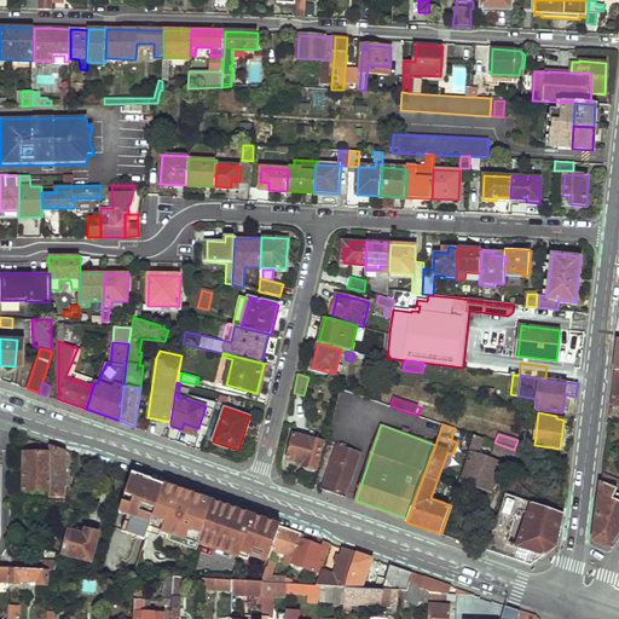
[(316,470),(323,443),(294,435),(288,460),(305,463),(304,467),(316,470)]
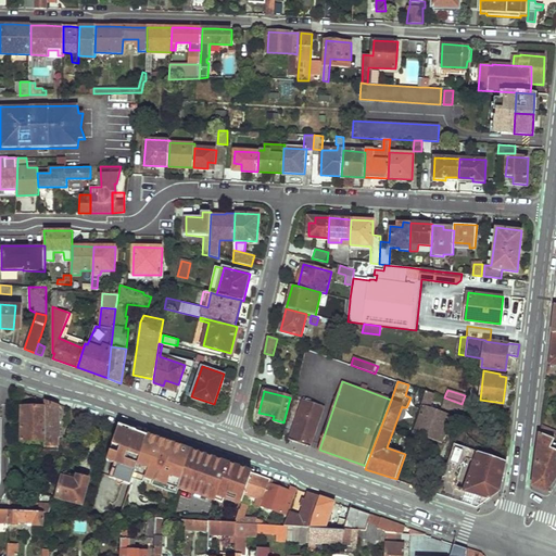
[(429,409),(436,394),(426,391),(420,407),(424,408),(415,432),(442,441),(450,417),(429,409)]
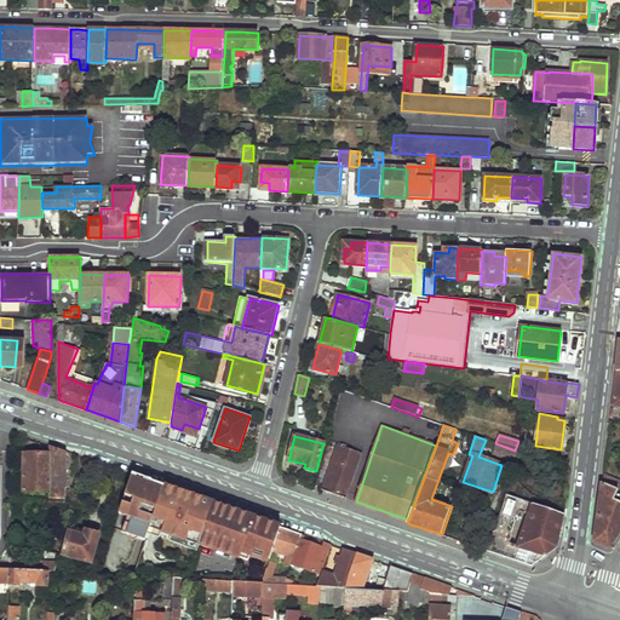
[(517,463),(521,452),(515,451),(495,443),(492,454),(517,463)]
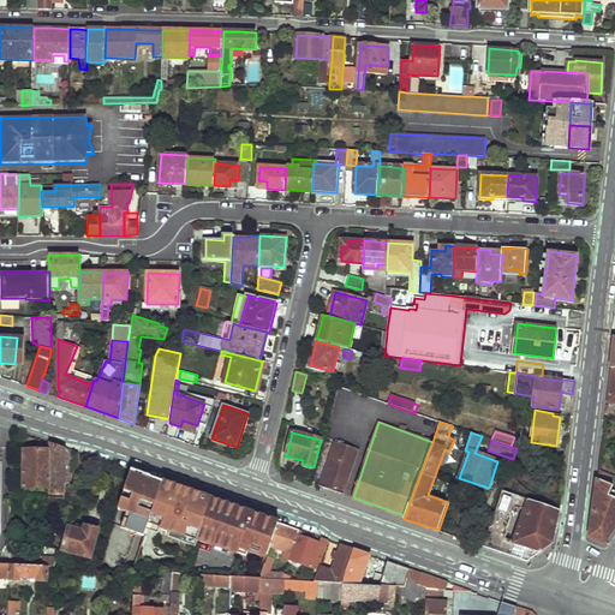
[(344,497),(359,452),(335,442),(318,489),(344,497)]
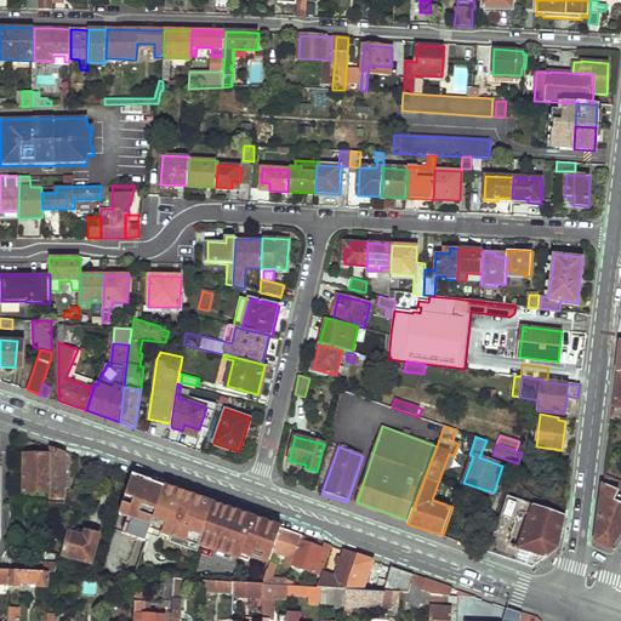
[(50,494),(50,499),(64,499),(64,489),(66,489),(66,453),(50,448),(50,454),(50,494)]
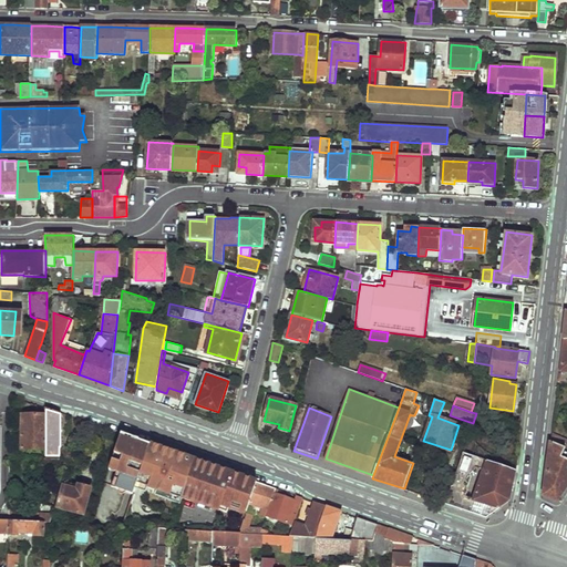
[(22,414),(22,451),(45,451),(45,414),(33,414),(33,413),(26,413),(26,414),(22,414)]
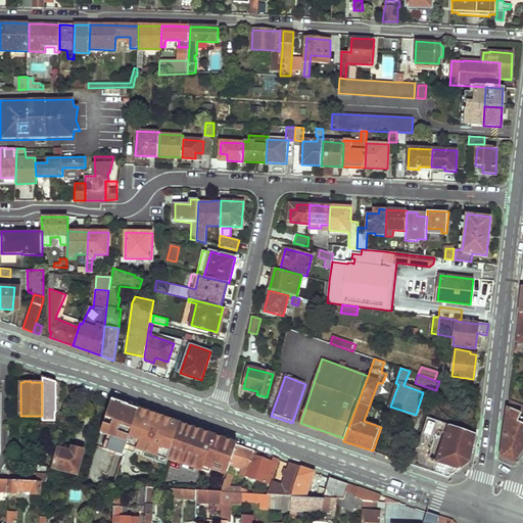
[(522,405),(509,398),(506,421),(502,456),(514,462),(520,453),(522,446),(522,405)]
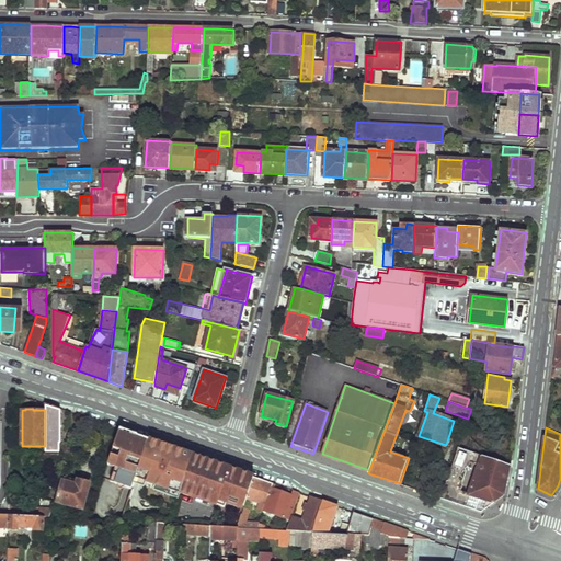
[(124,434),(118,433),(111,456),(118,459),(114,468),(112,474),(121,479),(117,485),(130,491),(135,478),(147,444),(135,439),(136,436),(130,434),(127,434),(125,434),(124,434)]
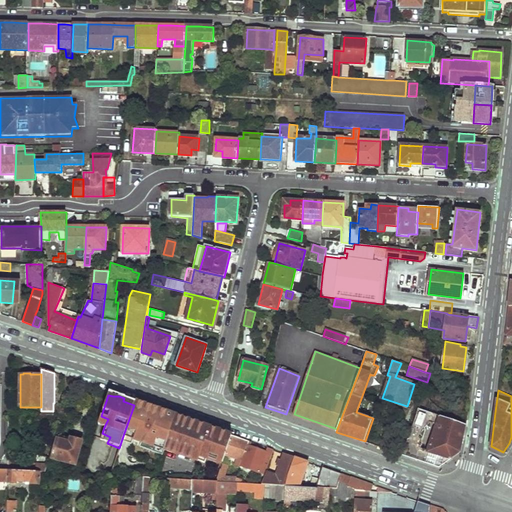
[(134,405),(123,436),(133,440),(154,448),(154,447),(164,451),(164,450),(195,461),(195,460),(204,463),(207,456),(223,462),(225,455),(232,436),(175,416),(162,411),(161,414),(148,409),(149,407),(135,402),(134,405)]
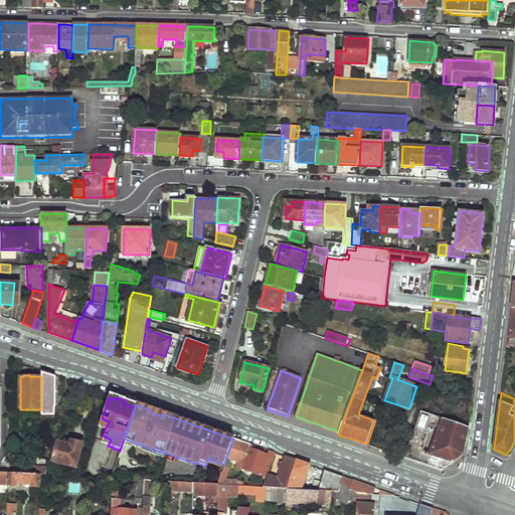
[(466,439),(467,427),(421,410),(404,458),(418,463),(422,451),(424,446),(424,443),(420,443),(423,435),(424,436),(428,425),(432,426),(433,423),(440,426),(431,454),(426,465),(443,471),(464,455),(466,439)]
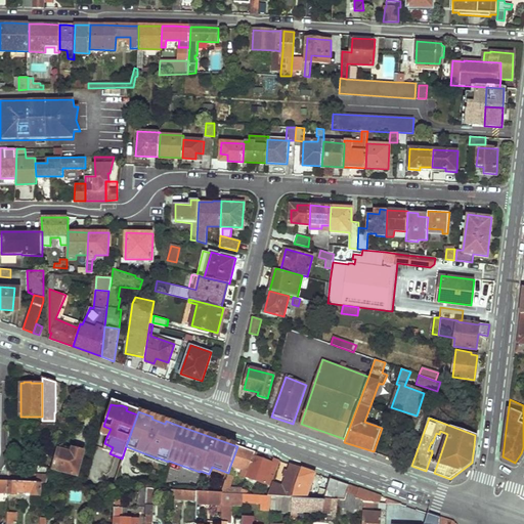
[(100,435),(106,437),(111,429),(103,426),(100,435)]
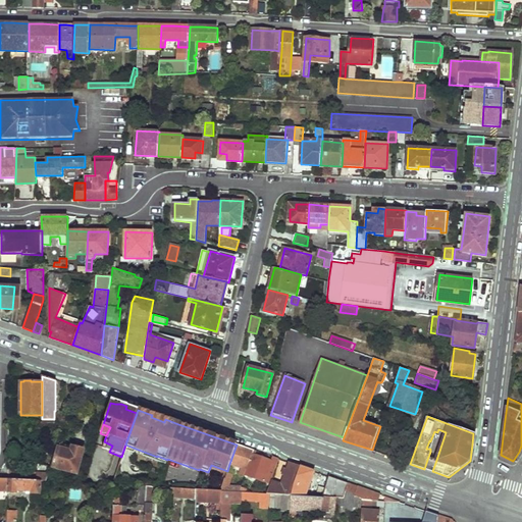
[(237,445),(229,464),(242,468),(240,475),(245,477),(246,475),(253,455),(254,451),(237,445)]
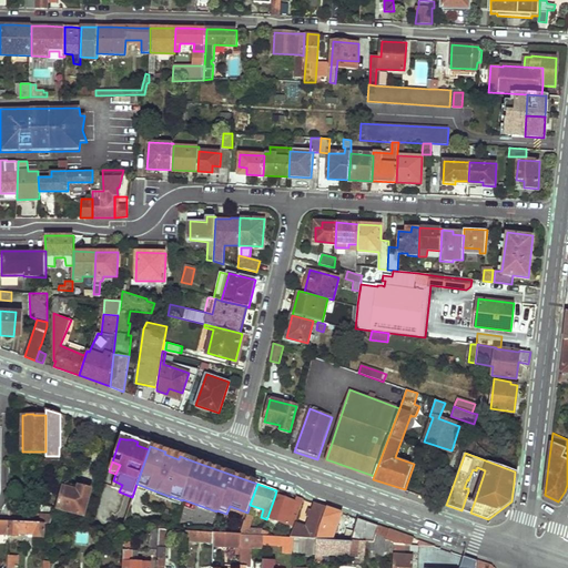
[(0,520),(9,521),(9,506),(9,486),(1,486),(0,486),(0,520)]
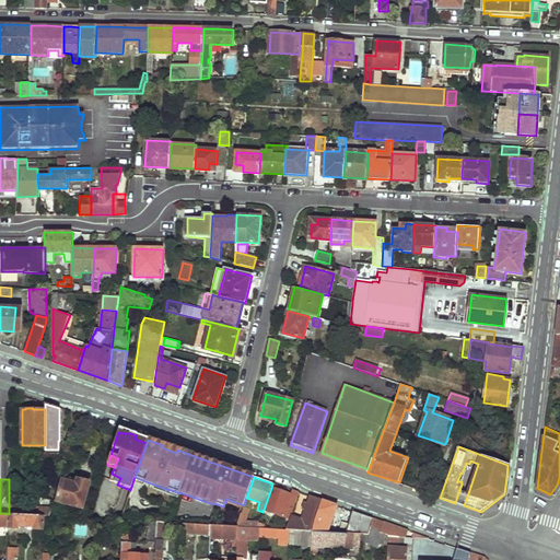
[(57,502),(82,509),(89,483),(78,480),(77,485),(62,481),(57,502)]
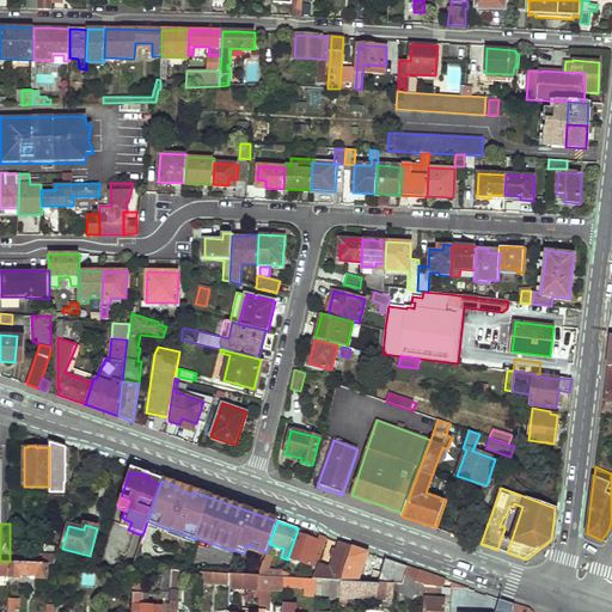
[(317,565),(328,538),(319,536),(318,542),(300,534),(297,533),(288,557),(317,568),(317,565)]
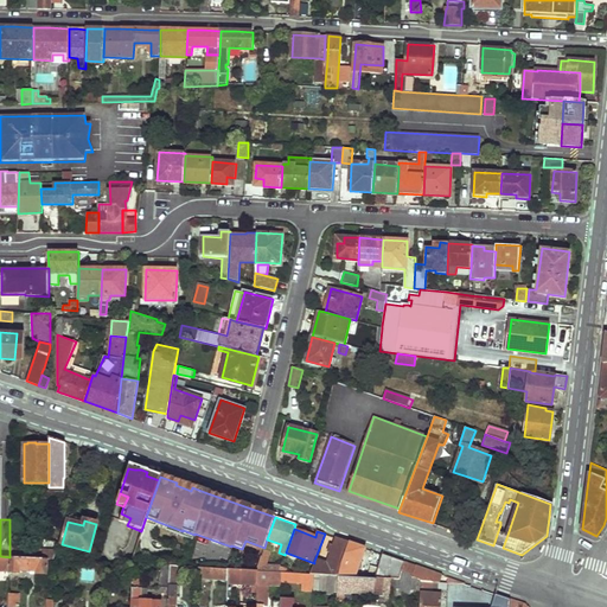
[(508,535),(498,531),(493,545),(503,549),(503,548),(508,535)]
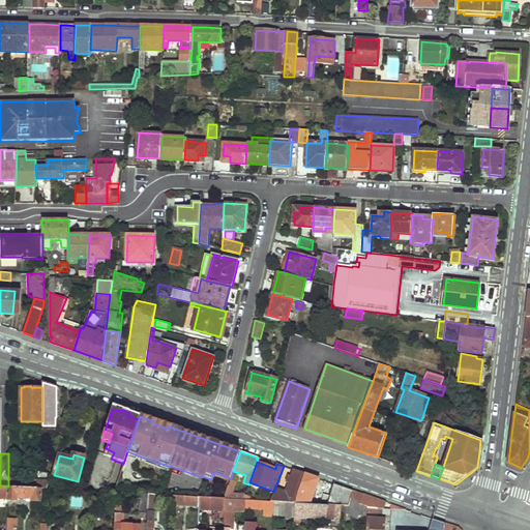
[(274,492),(270,501),(273,502),(278,502),(286,502),(295,503),(305,474),(294,470),(286,494),(274,490),(274,492)]
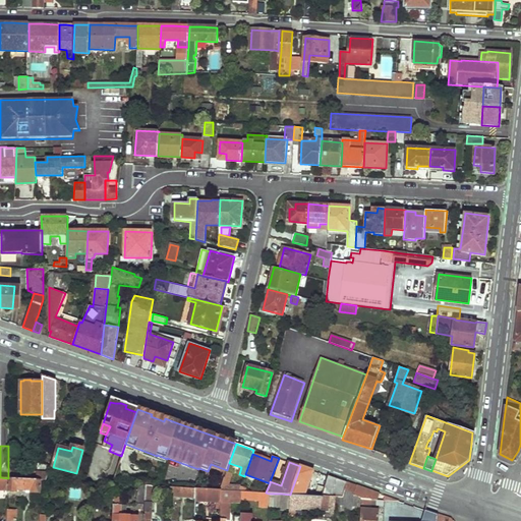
[(8,464),(8,478),(37,480),(37,472),(14,470),(14,464),(8,464)]
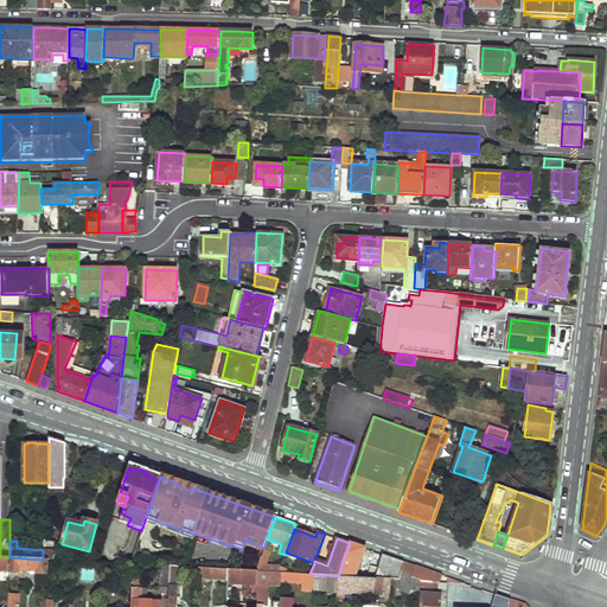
[(43,550),(43,560),(48,560),(53,561),(58,543),(43,543),(43,550)]
